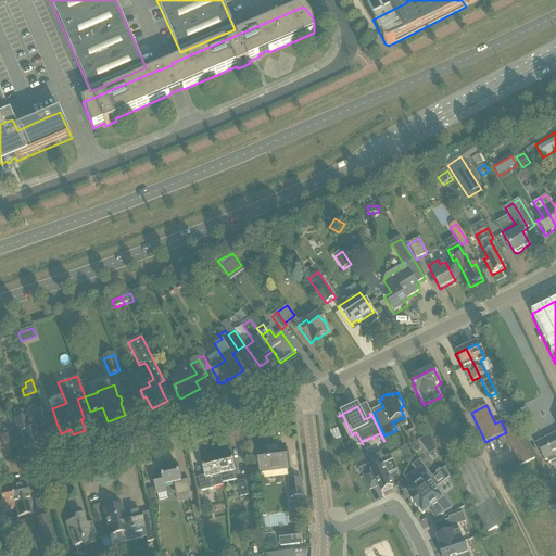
[(43,411),(37,412),(40,430),(48,428),(43,411)]
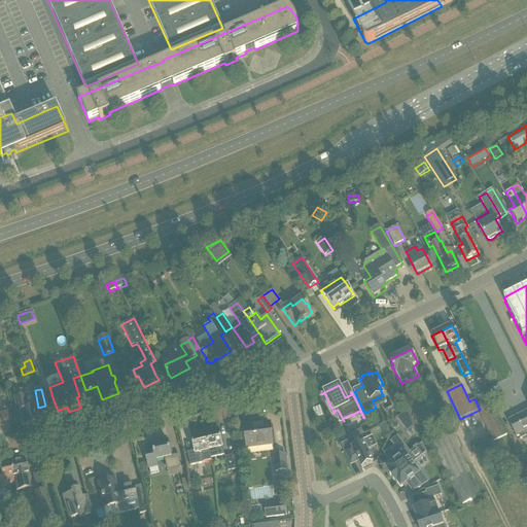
[(487,393),(478,397),(482,408),(492,402),(487,393)]
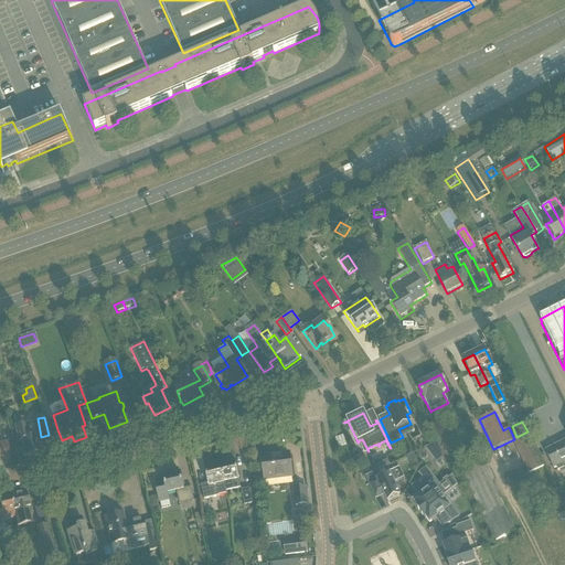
[(24,425),(14,427),(18,441),(22,440),(25,456),(40,454),(36,437),(36,435),(35,430),(34,428),(33,423),(31,423),(27,424),(24,425)]
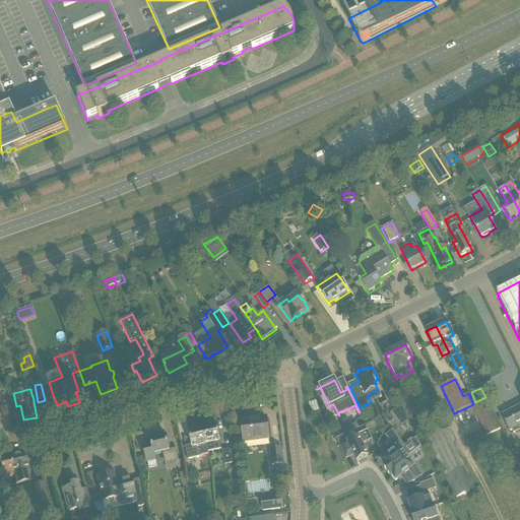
[(486,398),(473,404),(471,405),(486,436),(501,429),(486,398)]
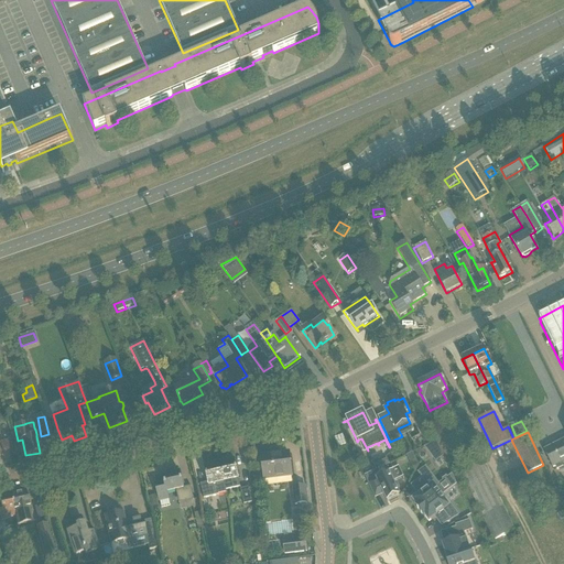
[(563,441),(545,451),(554,468),(563,462),(563,441)]
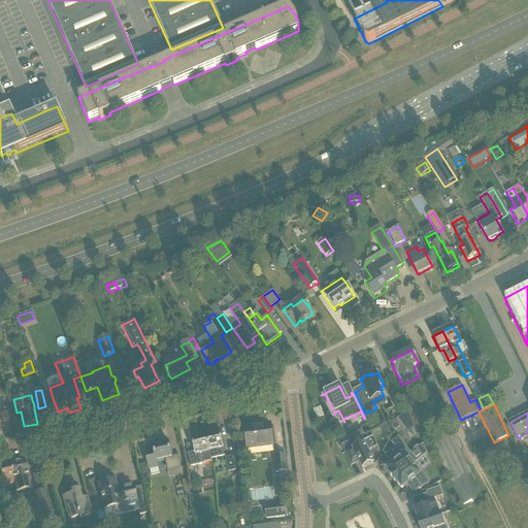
[(407,414),(398,419),(408,431),(415,427),(407,414)]
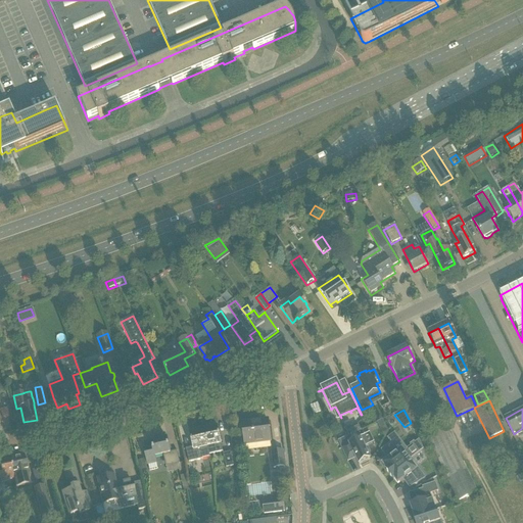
[(242,423),(245,444),(271,441),(268,421),(251,423),(251,422),(242,423)]
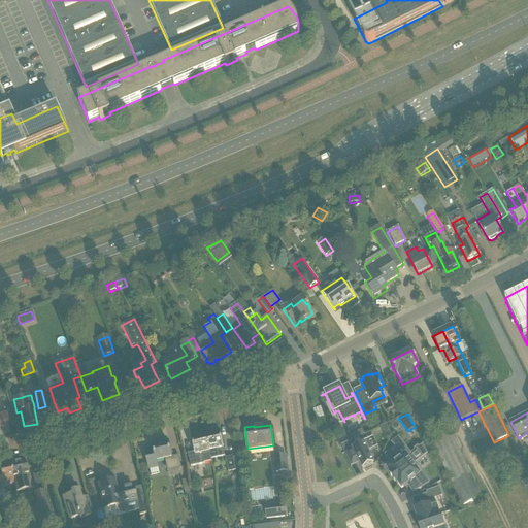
[(450,430),(450,429),(429,439),(430,439),(463,507),(482,498),(450,430)]
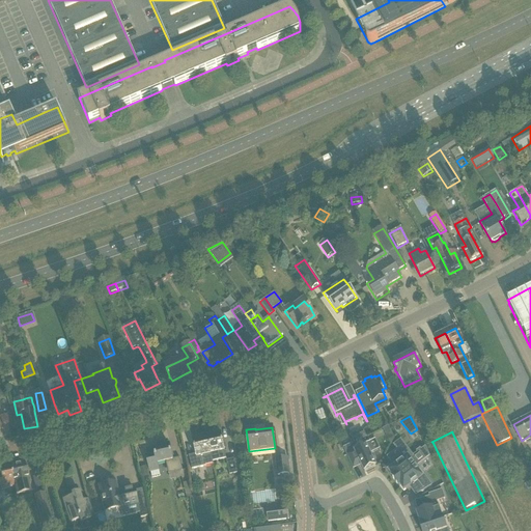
[(364,434),(354,438),(355,439),(355,438),(357,442),(355,443),(366,438),(366,437),(365,438),(364,435),(364,434)]
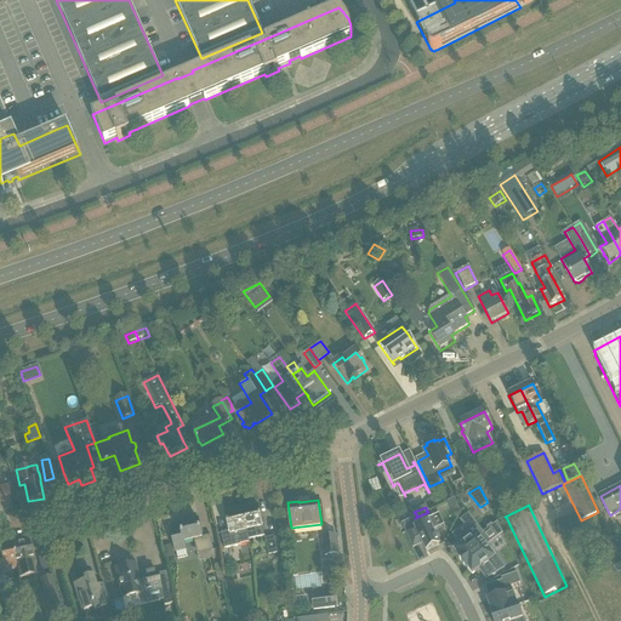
[(258,508),(241,512),(246,531),(249,541),(265,537),(262,528),(263,528),(258,508)]
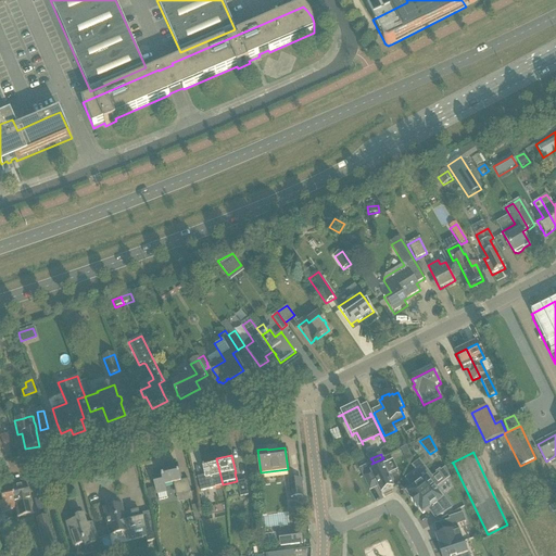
[(220,476),(216,458),(202,462),(205,476),(198,478),(201,492),(223,487),(223,484),(220,476)]
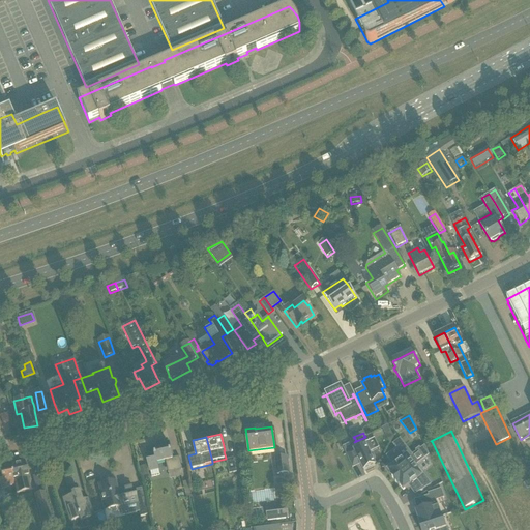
[(396,449),(387,457),(394,467),(388,471),(391,476),(394,481),(416,466),(417,465),(412,458),(413,458),(400,440),(393,445),(396,449)]
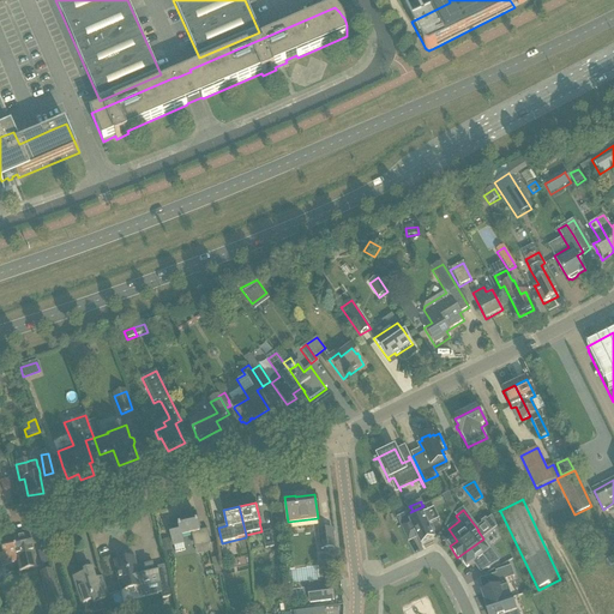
[(413,511),(397,519),(408,542),(417,537),(421,547),(434,540),(427,525),(431,524),(426,512),(415,517),(413,511)]
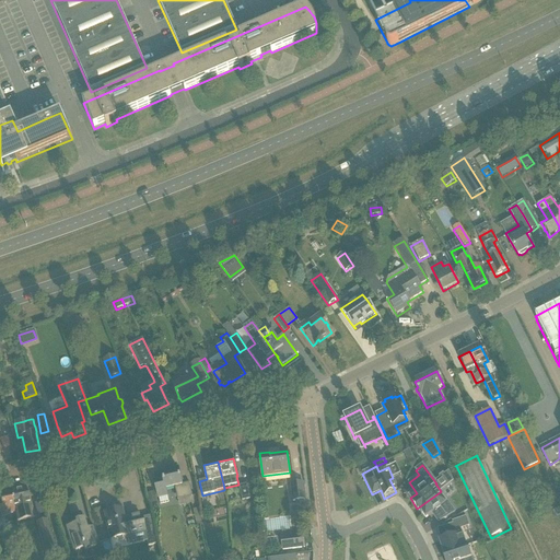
[(167,496),(166,489),(175,488),(177,501),(193,497),(189,483),(182,485),(178,470),(162,475),(163,481),(155,483),(159,499),(167,496)]
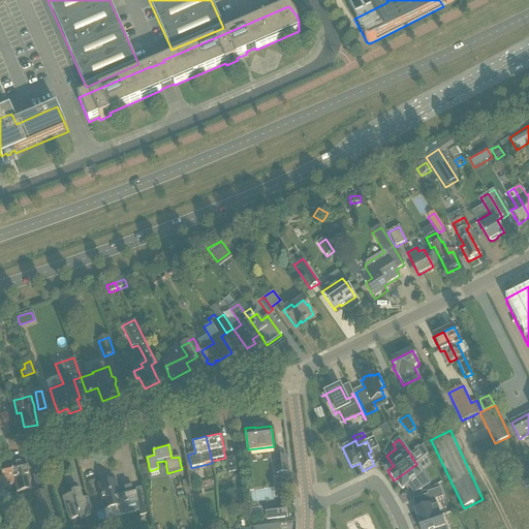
[(286,457),(275,459),(277,474),(288,472),(286,457)]
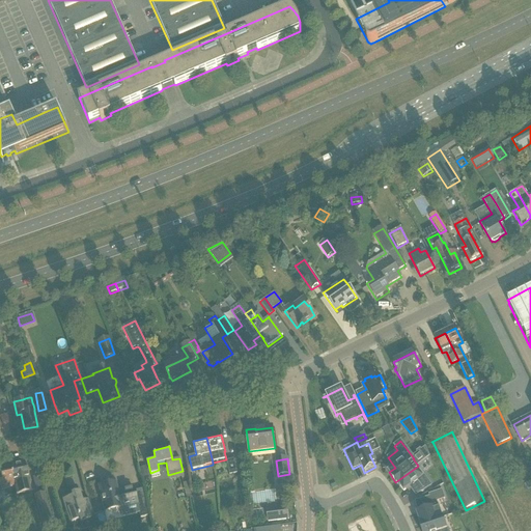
[(226,460),(229,475),(238,473),(234,459),(226,460)]
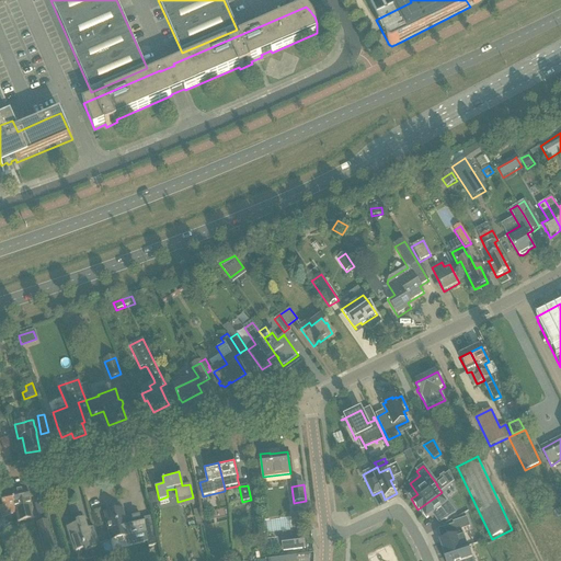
[(26,489),(11,492),(15,513),(14,513),(18,523),(33,519),(26,489)]
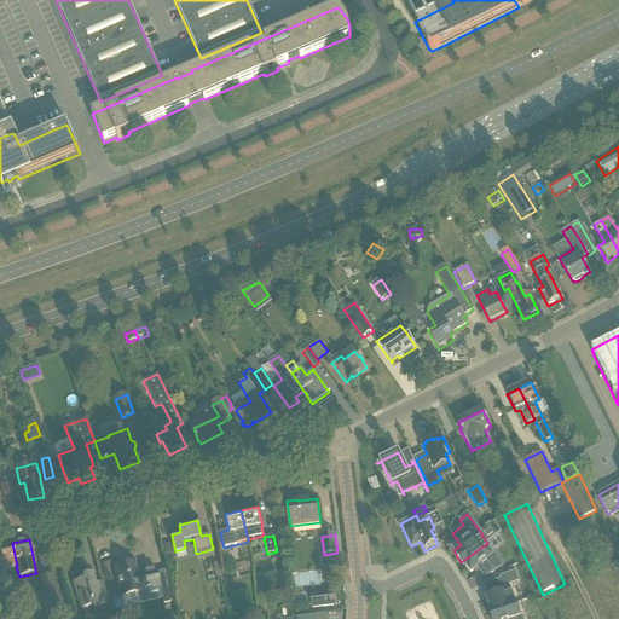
[(17,566),(12,543),(0,544),(0,550),(1,555),(0,554),(0,572),(10,571),(9,567),(10,567),(16,566),(17,566)]
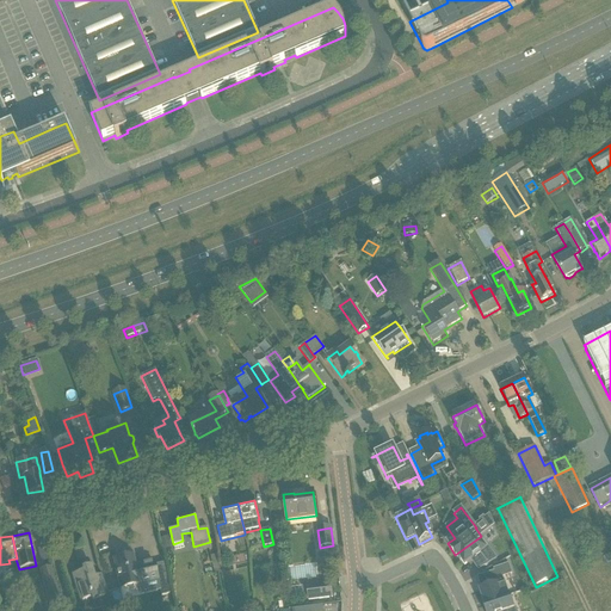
[(480,537),(455,555),(460,561),(461,560),(464,566),(471,561),(479,571),(497,559),(480,537)]
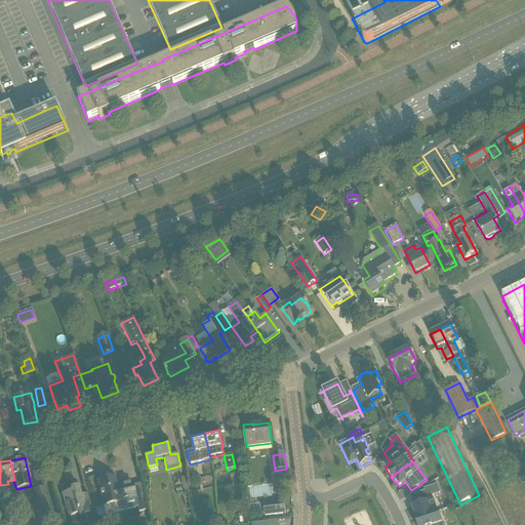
[(120,502),(134,498),(138,513),(147,510),(140,484),(132,486),(132,483),(116,487),(114,478),(97,482),(104,507),(120,502)]
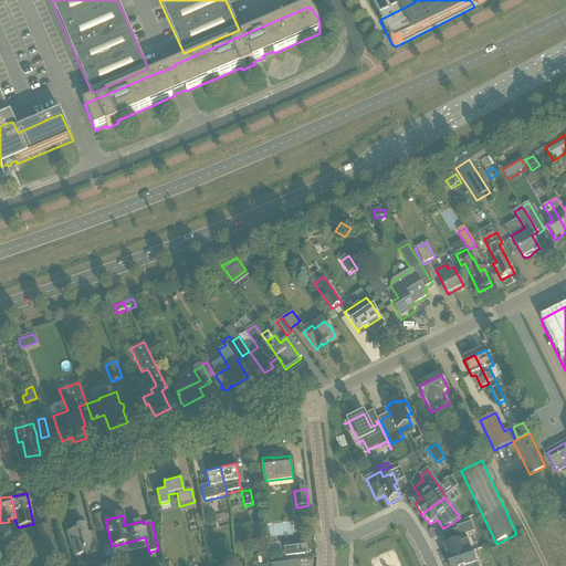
[(448,559),(448,561),(472,552),(467,535),(474,533),(471,523),(457,527),(458,530),(449,533),(453,544),(444,547),(448,559)]
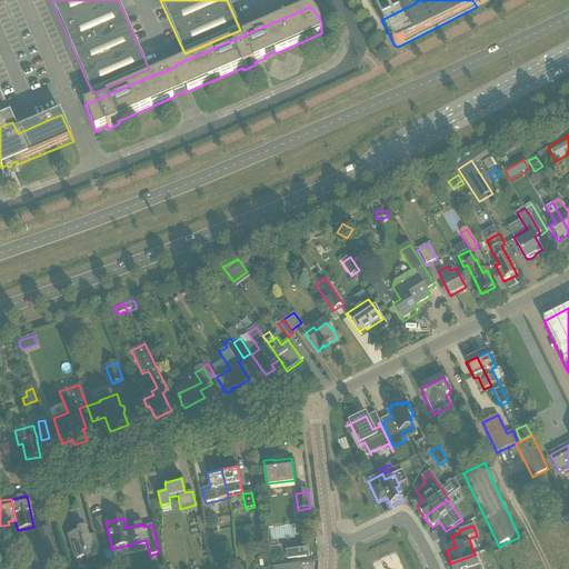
[(48,528),(37,531),(46,563),(57,560),(48,528)]
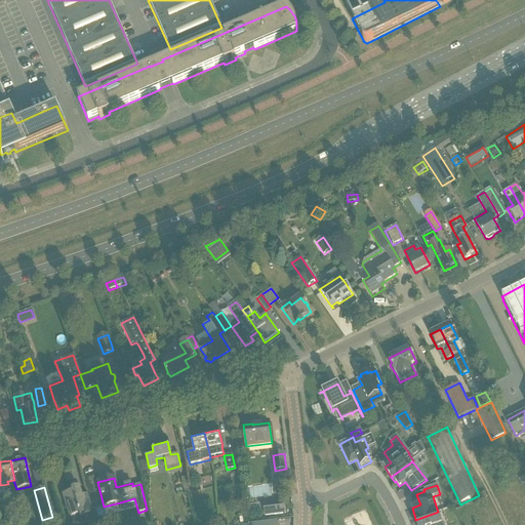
[(93,513),(88,497),(82,499),(78,487),(71,489),(71,491),(62,494),(69,517),(78,515),(79,517),(93,513)]
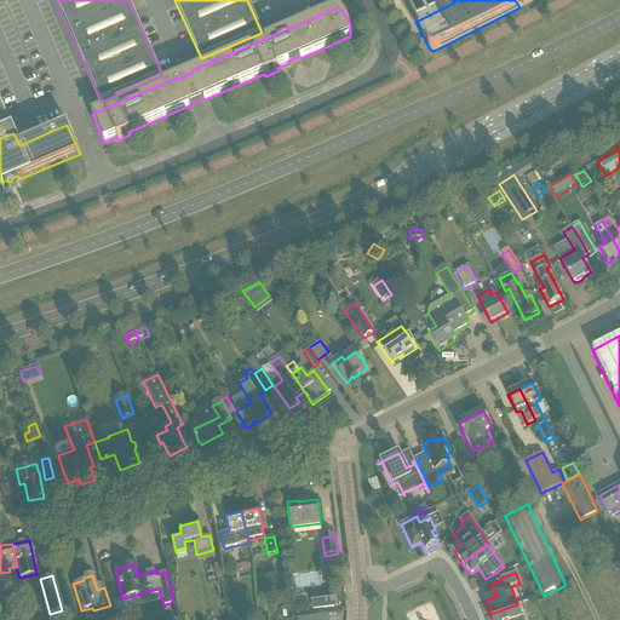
[(311,596),(313,609),(337,607),(336,592),(311,596)]
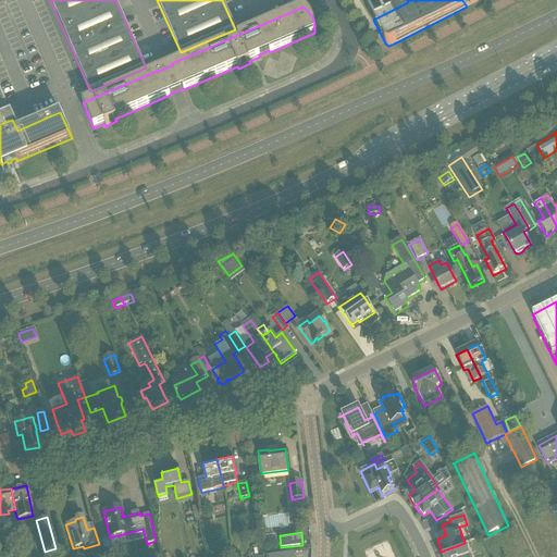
[(471,556),(470,554),(468,555),(465,543),(441,552),(442,556),(471,556)]
